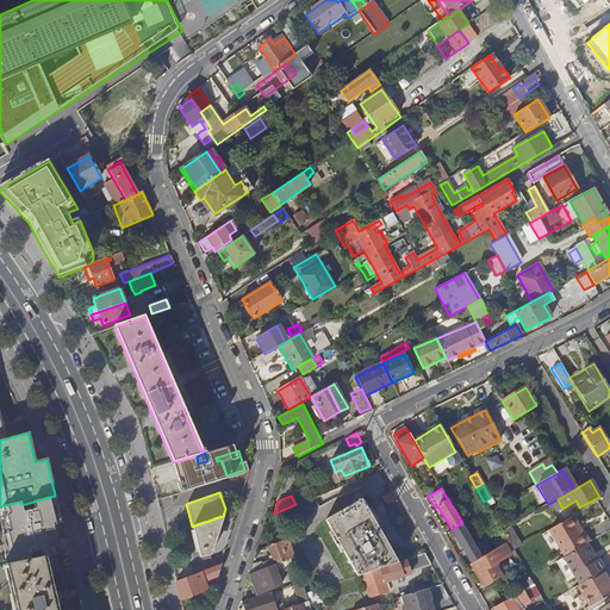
[(358,576),(398,562),(362,498),(325,518),(358,576)]
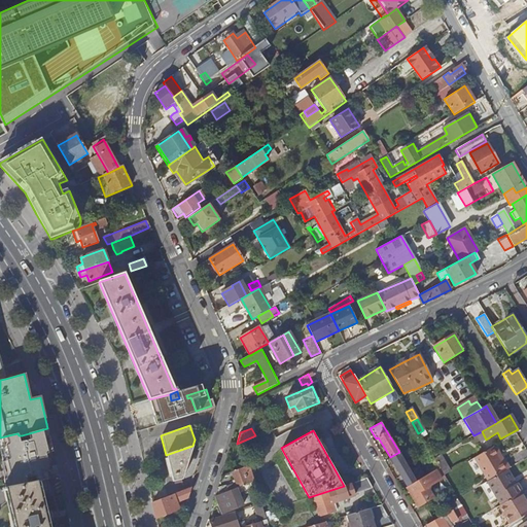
[(0,462),(27,456),(22,435),(19,435),(18,433),(0,437),(0,462)]
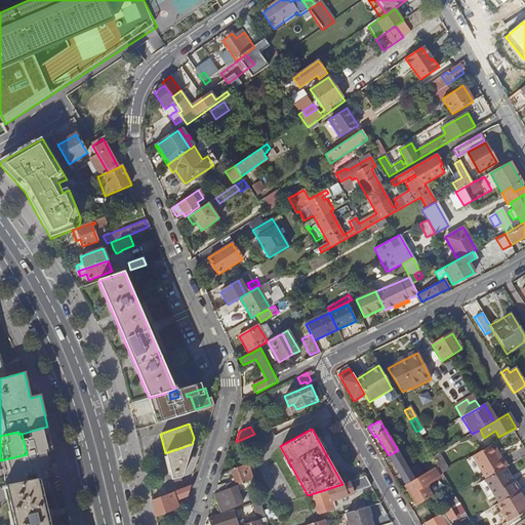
[(192,444),(165,453),(172,480),(182,477),(192,444)]
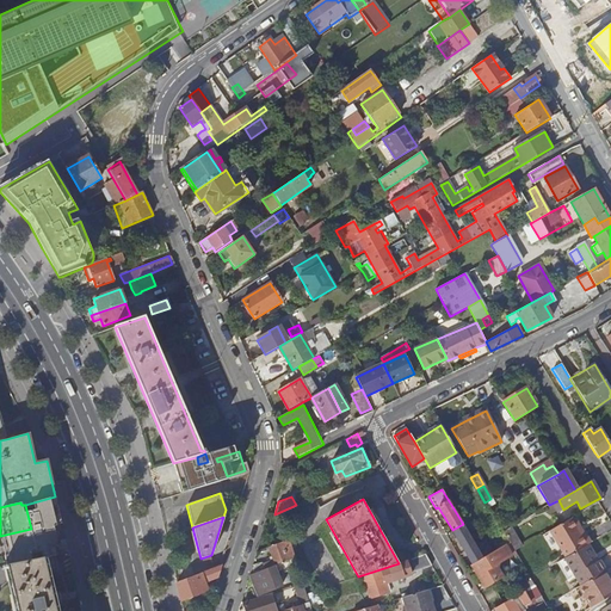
[(582,535),(573,517),(571,519),(580,536),(582,535)]
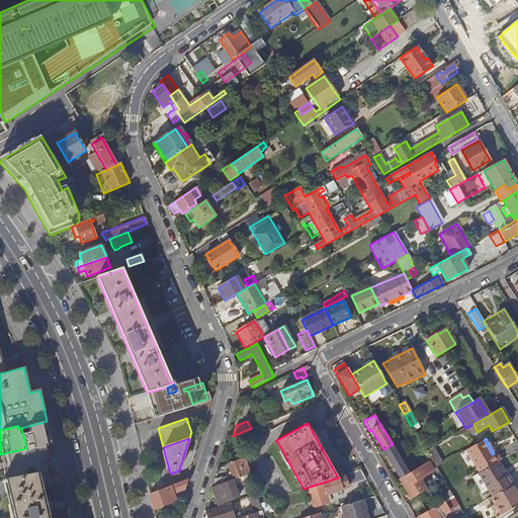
[(480,473),(497,462),(499,461),(494,453),(492,454),(484,440),(465,450),(480,473)]
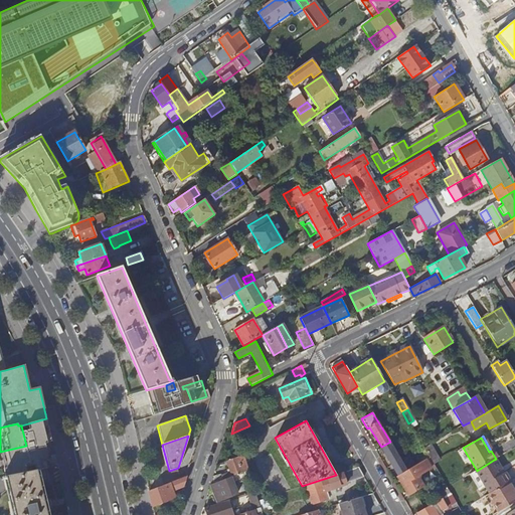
[(381,447),(398,476),(406,471),(390,442),(381,447)]
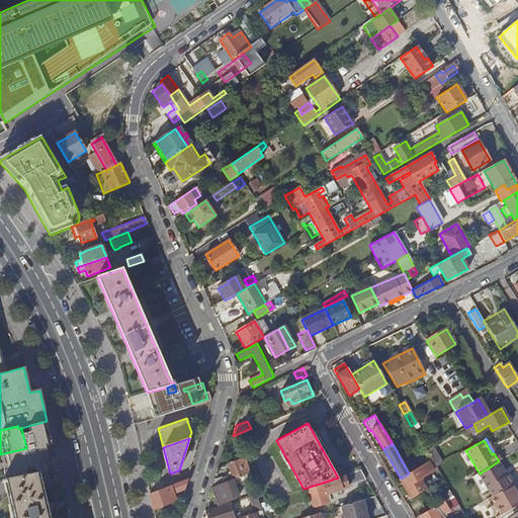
[(26,448),(0,454),(0,465),(13,463),(14,468),(23,466),(22,461),(29,459),(26,448)]
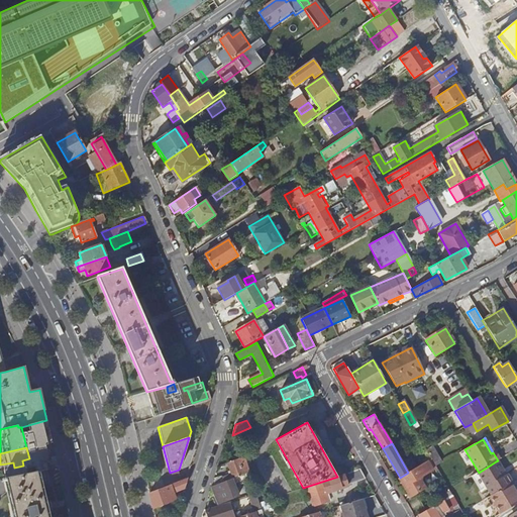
[(425,450),(430,458),(434,467),(441,463),(431,447),(425,450)]
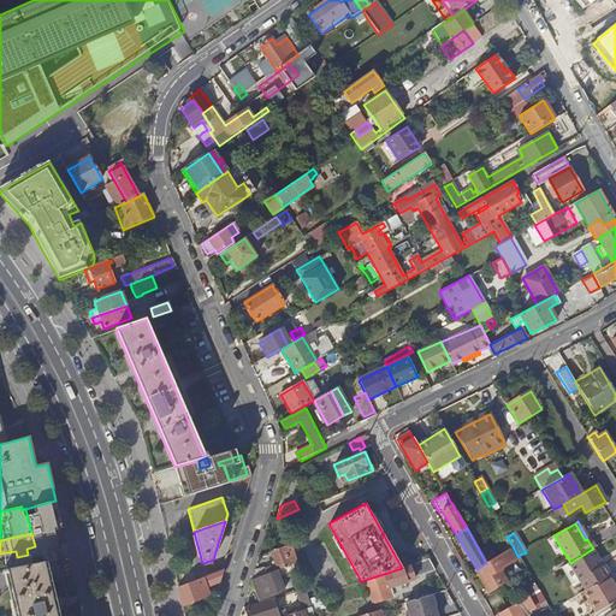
[(262,570),(254,573),(252,580),(274,570),(278,569),(290,564),(286,557),(294,554),(291,544),(271,552),(276,564),(262,570)]
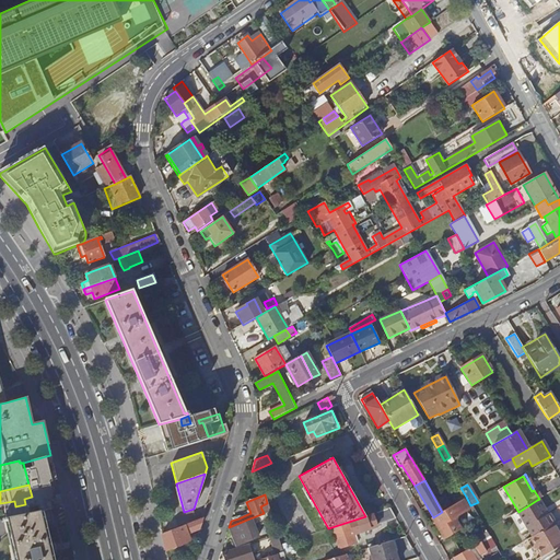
[(466,497),(457,502),(463,513),(471,508),(470,505),(466,497)]
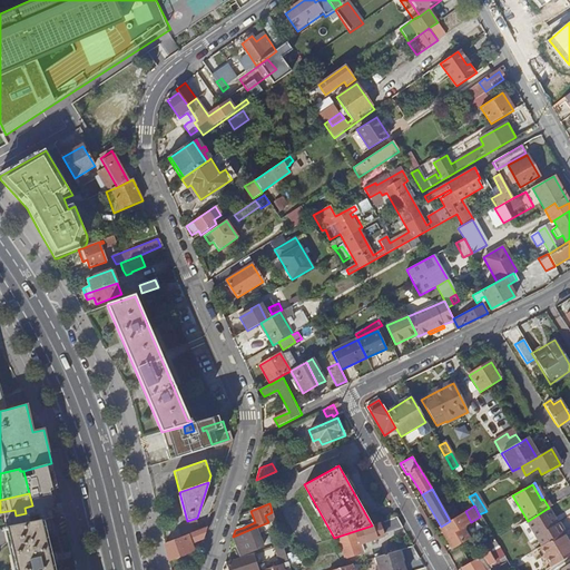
[(541,547),(563,533),(566,532),(559,522),(556,523),(547,509),(528,521),(526,521),(541,547)]
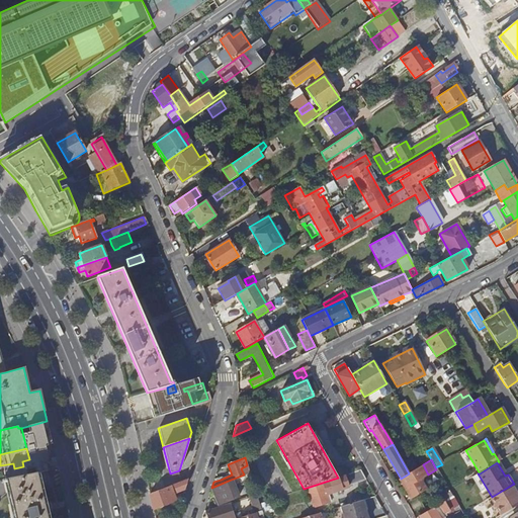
[(401,479),(399,480),(404,488),(406,491),(410,499),(426,490),(422,483),(423,478),(428,475),(423,464),(409,473),(401,479)]
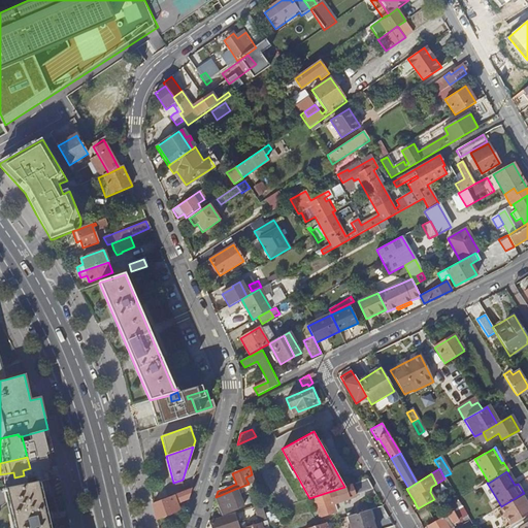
[(336,513),(334,507),(332,508),(330,502),(332,501),(333,504),(355,497),(354,495),(372,489),(367,479),(314,498),(320,518),(336,513)]
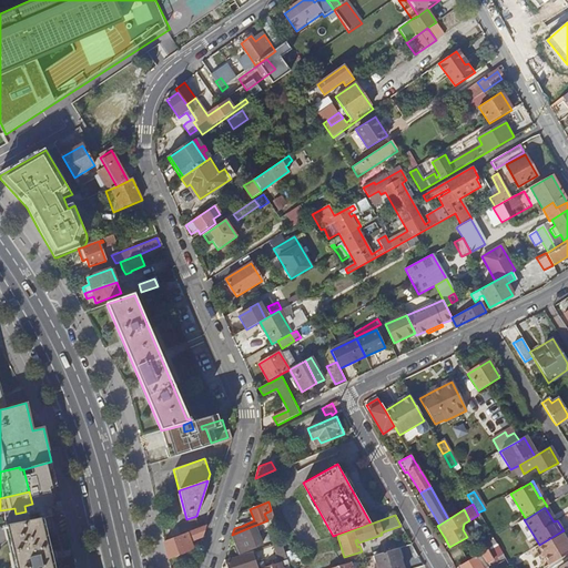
[(51,567),(40,518),(6,526),(16,567),(51,567)]
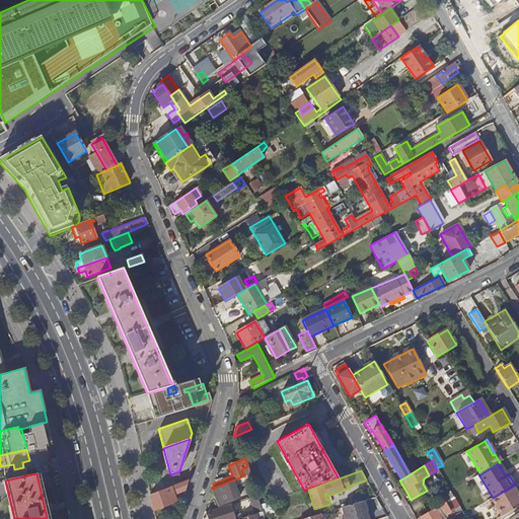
[(241,487),(252,482),(250,474),(250,473),(244,475),(234,479),(235,486),(240,484),(241,487)]
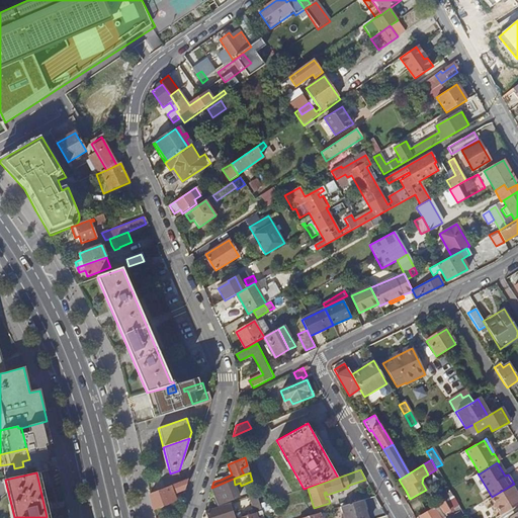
[(176,493),(185,490),(188,479),(172,485),(176,493)]
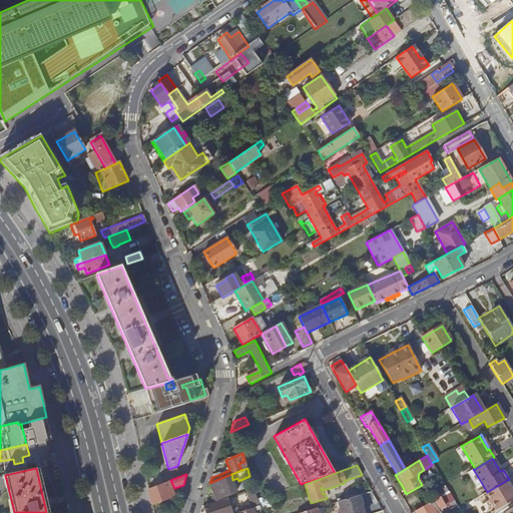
[(228,475),(209,483),(209,484),(215,500),(235,493),(228,475)]
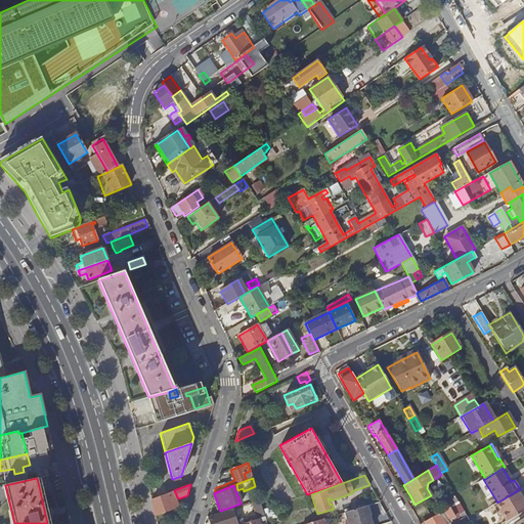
[(508,522),(523,511),(523,501),(518,490),(497,503),(496,504),(508,522)]
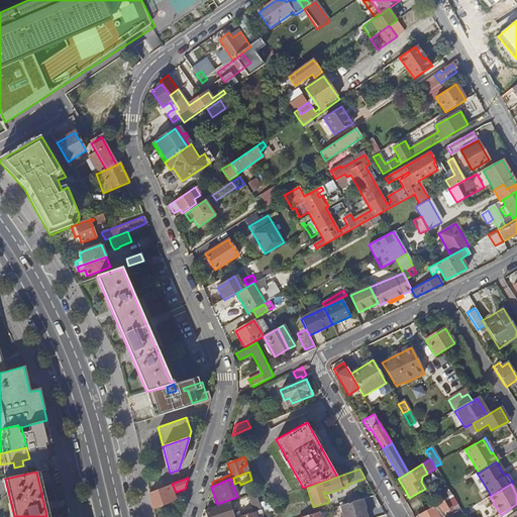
[(152,509),(159,507),(173,502),(176,501),(170,485),(149,493),(152,509)]
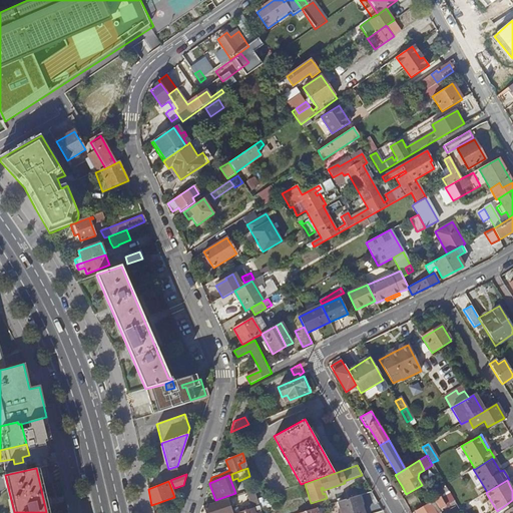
[(259,506),(258,499),(253,489),(248,491),(250,498),(248,498),(251,508),(259,506)]
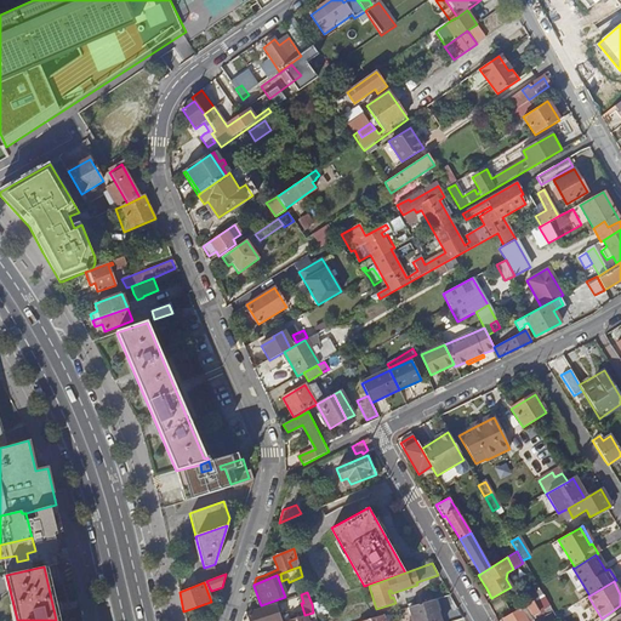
[(440,620),(433,600),(409,608),(412,620),(440,620)]
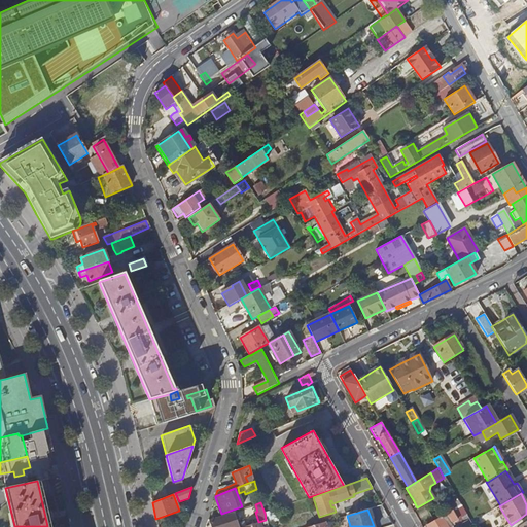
[(452,511),(447,514),(451,521),(456,518),(452,511)]
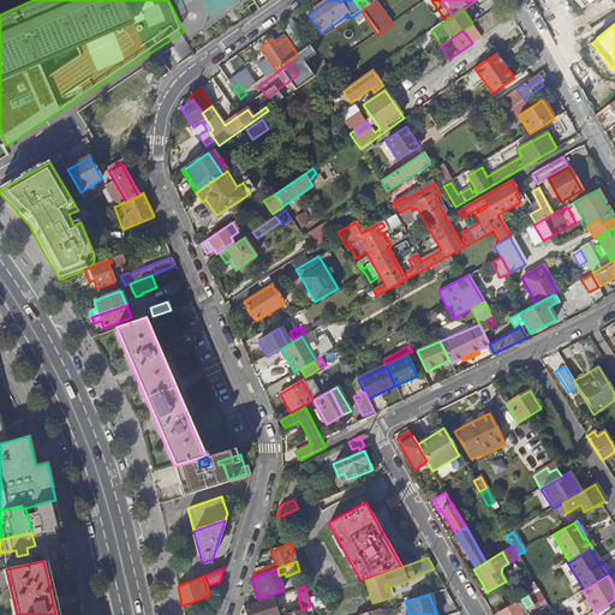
[(206,597),(189,603),(193,613),(209,607),(206,597)]
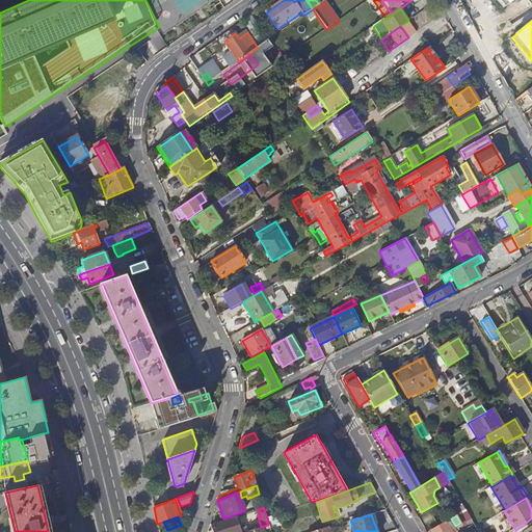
[(236,531),(241,531),(236,516),(231,519),(236,531)]
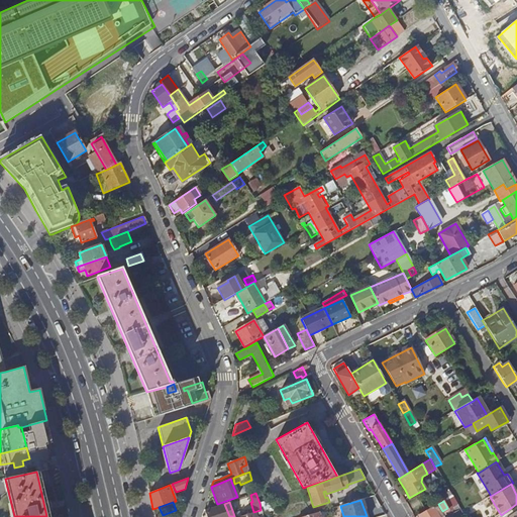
[(229,516),(224,504),(205,510),(207,516),(229,516)]
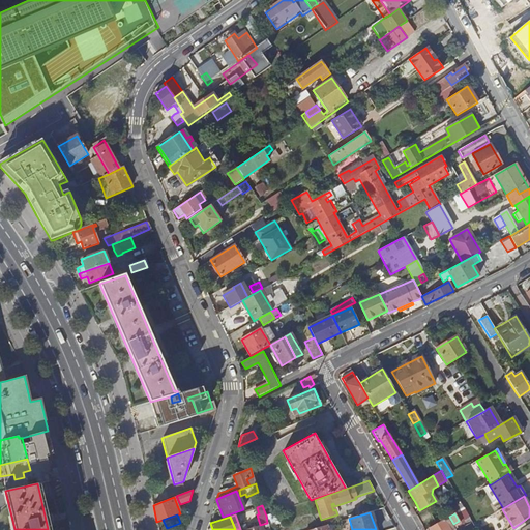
[(449,529),(444,520),(429,528),(430,529),(449,529)]
